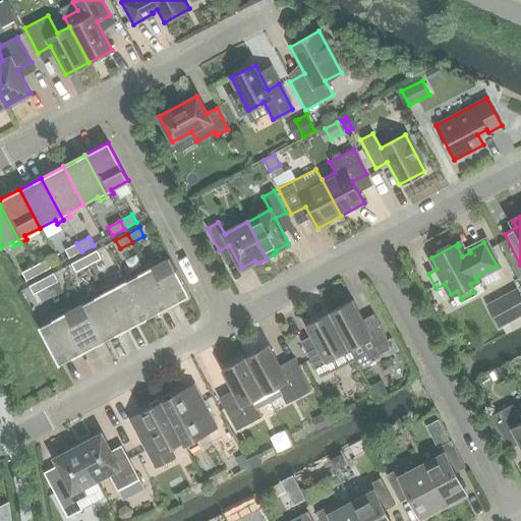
[(76,243),(64,249),(69,257),(81,251),(76,243)]
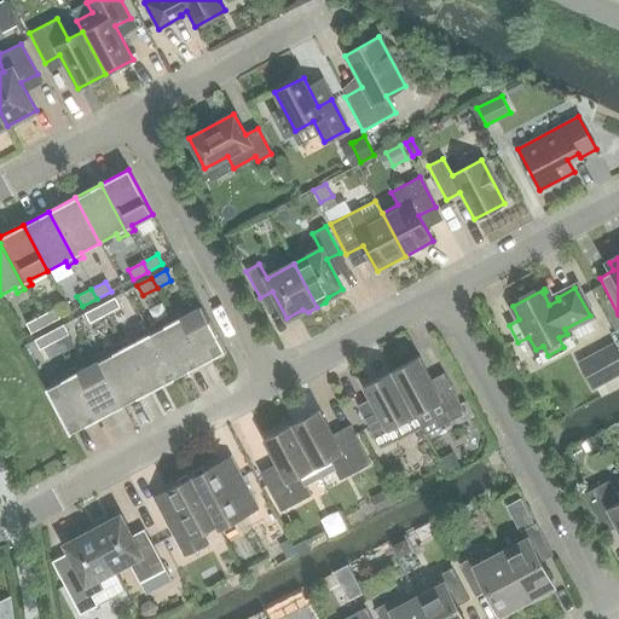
[(99,306),(104,316),(120,307),(115,298),(99,306)]
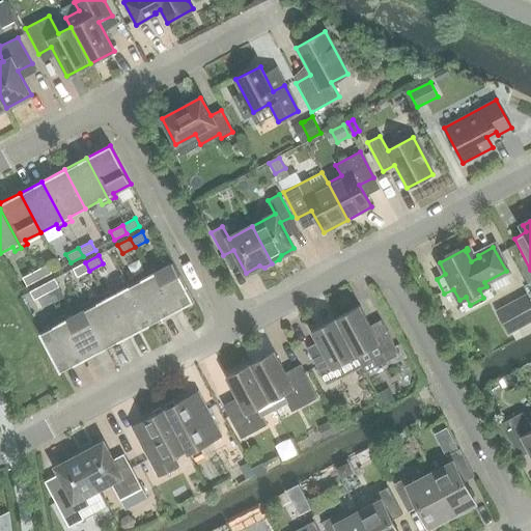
[(77,277),(89,271),(85,262),(73,269),(77,277)]
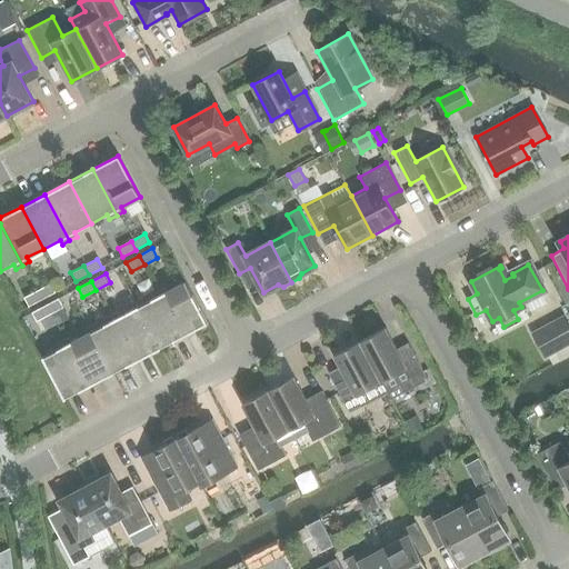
[(163,287),(157,290),(181,337),(207,323),(185,281),(166,291),(163,287)]
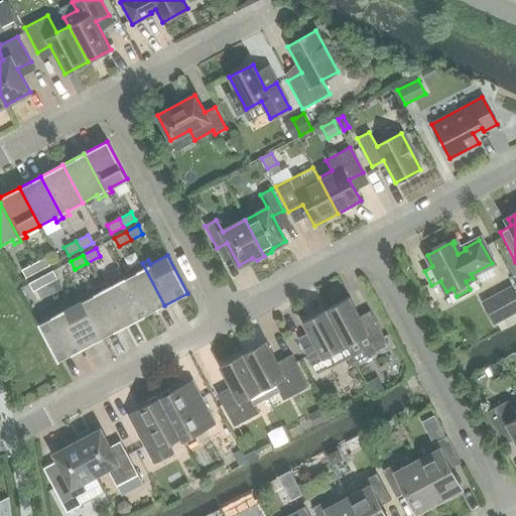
[(37,272),(49,265),(45,257),(33,263),(37,272)]
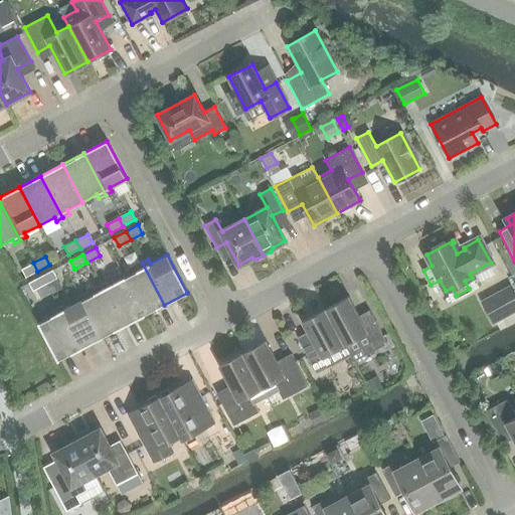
[(33,263),(21,270),(25,278),(37,272),(33,263)]
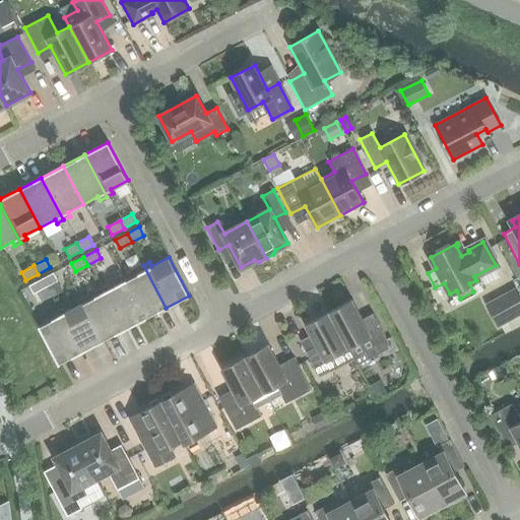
[(139,273),(124,280),(144,319),(166,308),(143,265),(137,269),(139,273)]
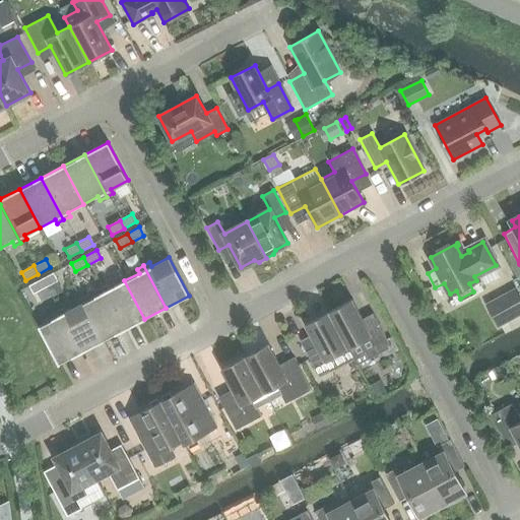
[(57,281),(53,272),(41,279),(45,287),(57,281)]
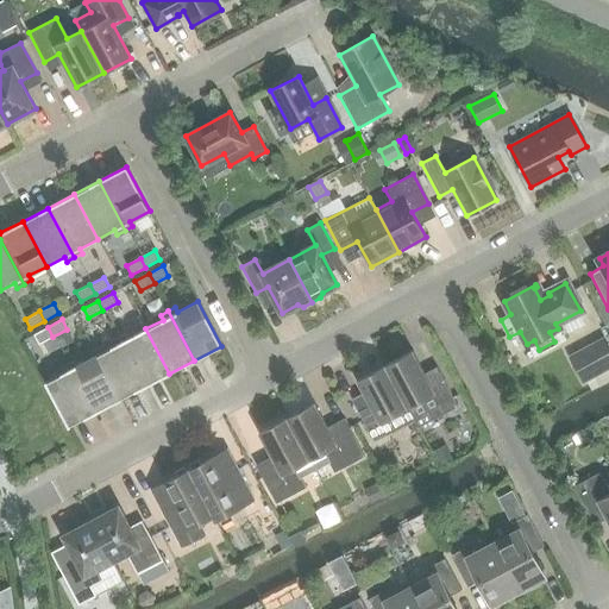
[(52,337),(48,327),(33,334),(38,344),(52,337)]
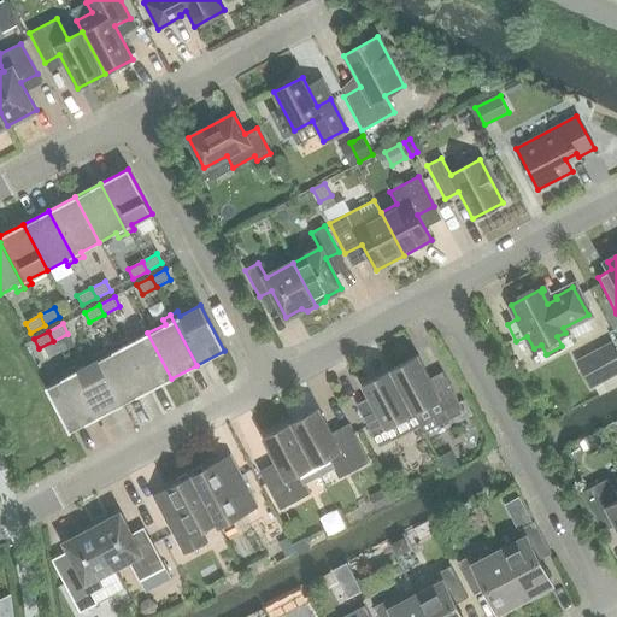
[(127,338),(119,342),(146,392),(171,378),(147,333),(129,342),(127,338)]
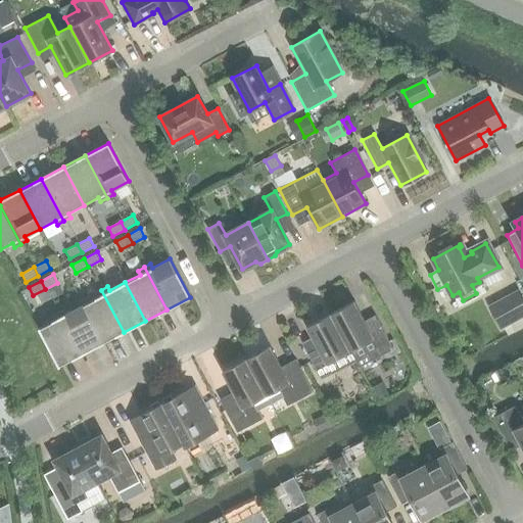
[(522,317),(522,298),(518,289),(488,305),(501,329),(522,317)]
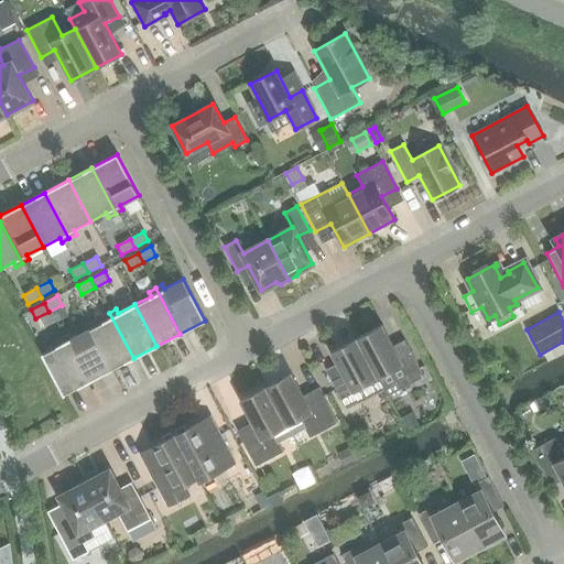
[(87,324),(89,328),(111,370),(133,358),(109,313),(87,324)]
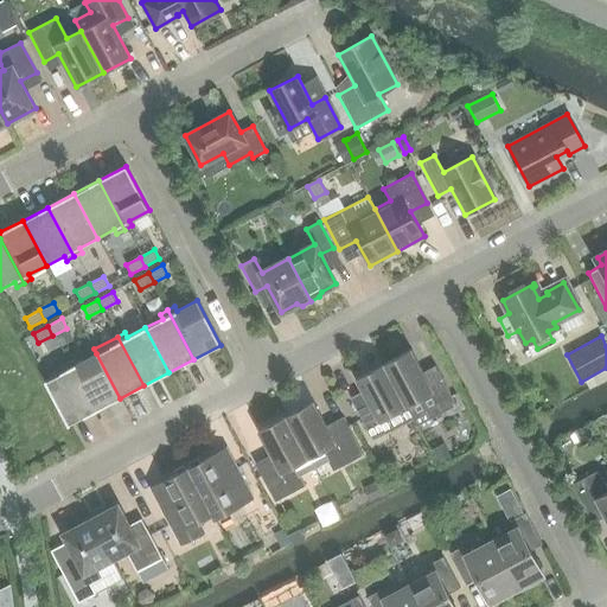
[(416,427),(455,406),(438,371),(432,375),(422,372),(410,350),(383,364),(406,406),(411,417),(416,427)]
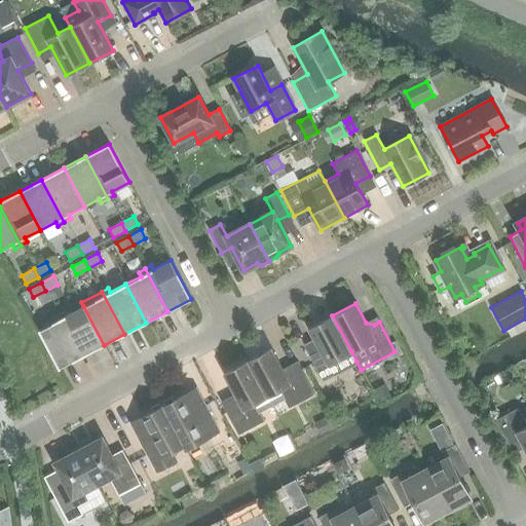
[(81,358),(104,345),(83,306),(67,315),(65,311),(59,314),(81,358)]
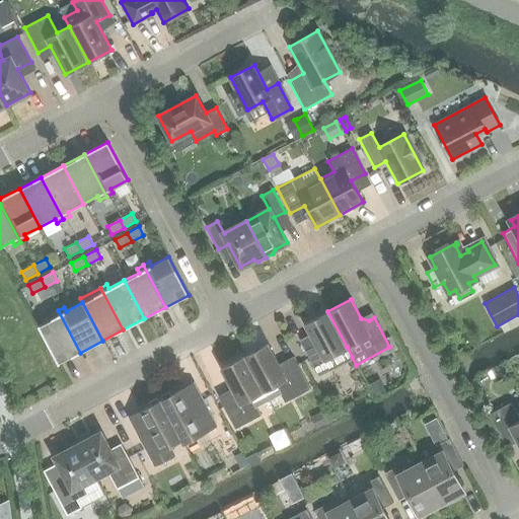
[(59,364),(80,353),(58,310),(51,314),(53,318),(39,325),(59,364)]
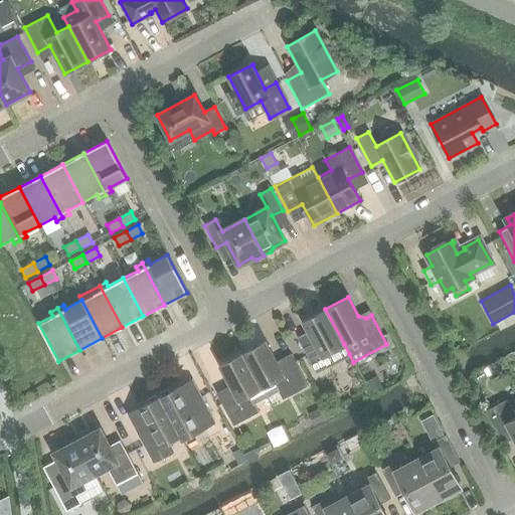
[(349,354),(344,344),(325,309),(302,321),(310,336),(299,341),(315,371),(326,366),(349,354)]
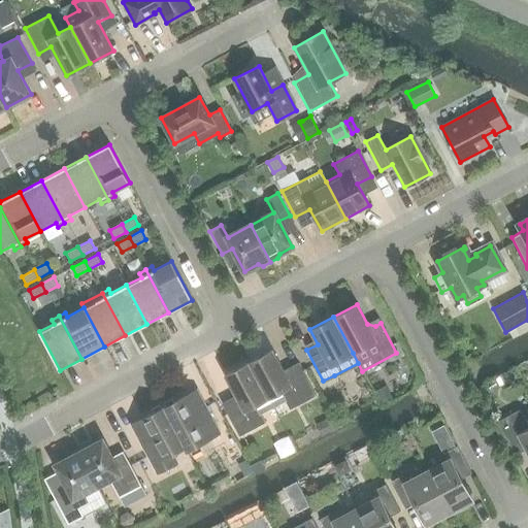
[(272,350),(249,362),(268,398),(281,392),(290,409),(316,396),(302,370),(288,377),(272,350)]
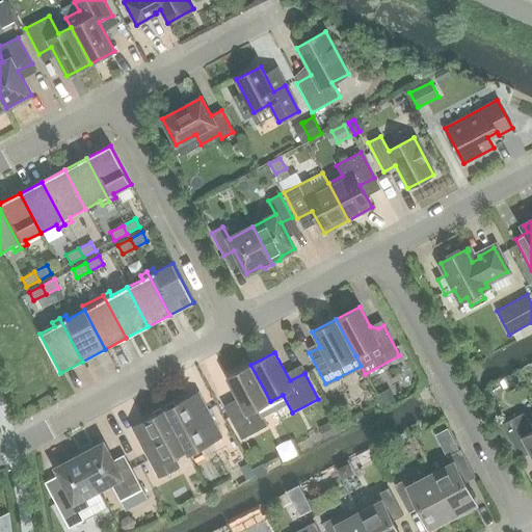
[(258,408),(270,401),(250,365),(227,377),(242,406),(228,414),(241,440),(267,426),(258,408)]
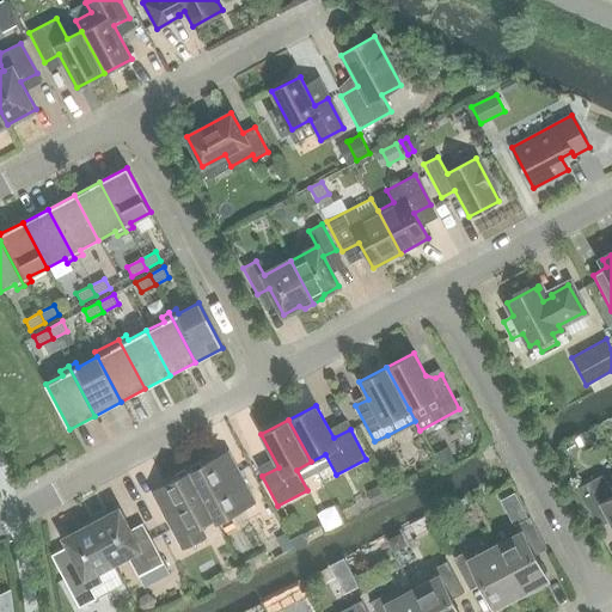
[(444,471),(454,466),(448,456),(438,460),(444,471)]
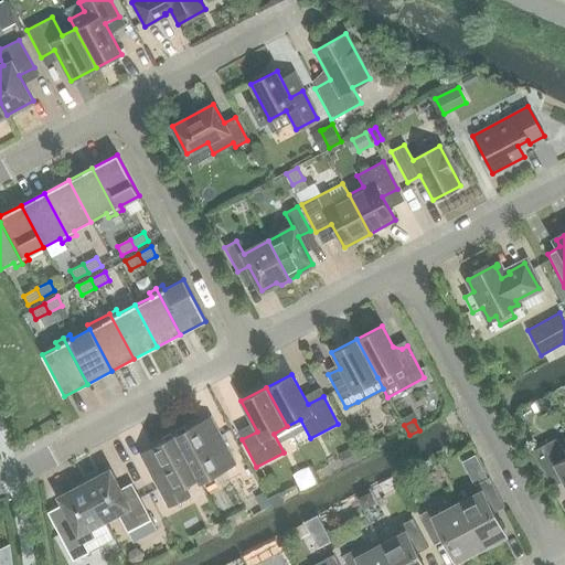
[(199,423),(176,436),(198,479),(199,483),(223,470),(219,460),(230,455),(220,435),(209,441),(199,423)]
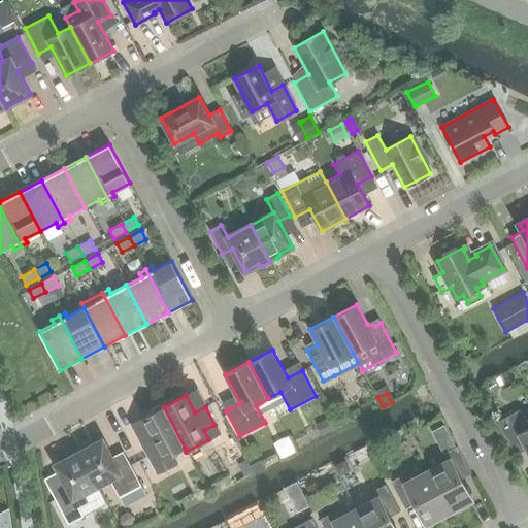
[(172,454),(185,448),(164,407),(141,419),(155,443),(144,450),(157,473),(177,463),(172,454)]
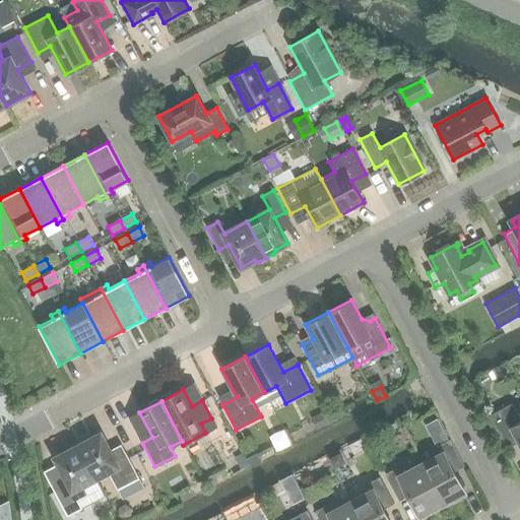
[(519,446),(519,418),(512,403),(490,415),(503,440),(514,435),(519,446)]
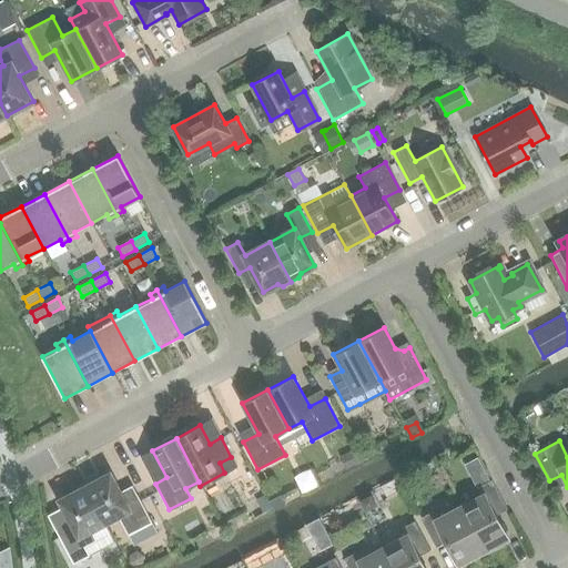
[(110,473),(84,486),(104,524),(118,516),(128,535),(152,523),(137,495),(125,501),(110,473)]
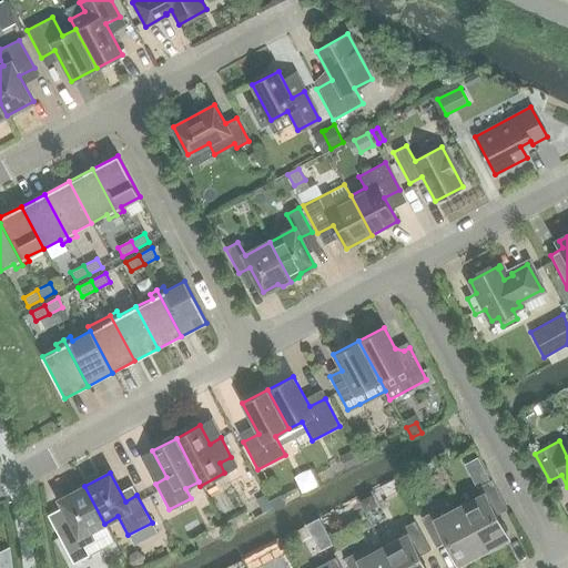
[(484,494),(459,507),(484,550),(486,549),(487,553),(506,543),(505,539),(507,538),(493,509),(494,509),(493,508),(503,504),(506,510),(507,509),(492,480),(479,486),(484,494)]
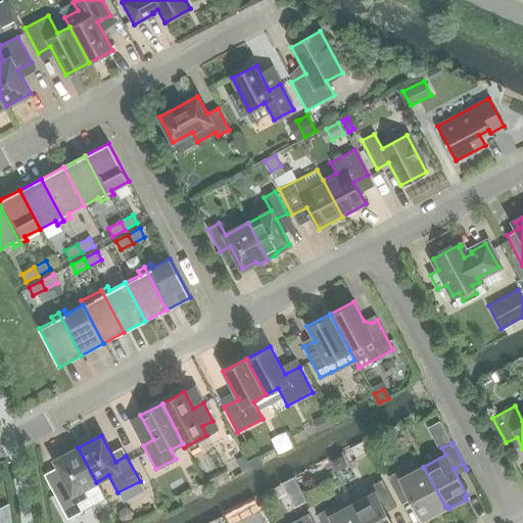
[(84,488),(96,482),(78,447),(54,461),(68,486),(54,494),(67,519),(82,512),(78,504),(89,497),(84,488)]
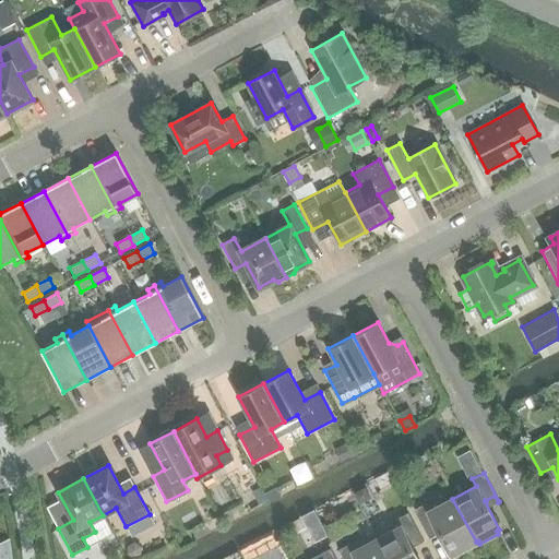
[(365,502),(367,495),(365,490),(355,495),(359,504),(365,502)]
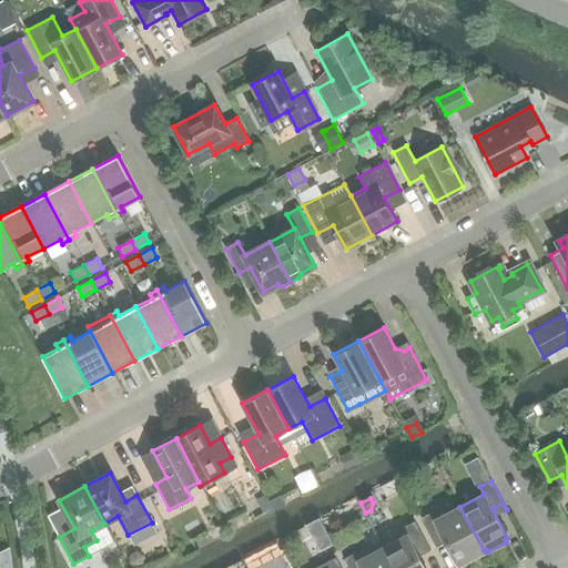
[(459,564),(484,550),(459,507),(436,519),(432,511),(421,518),(436,547),(437,546),(434,540),(443,535),(443,536),(444,536),(459,564)]
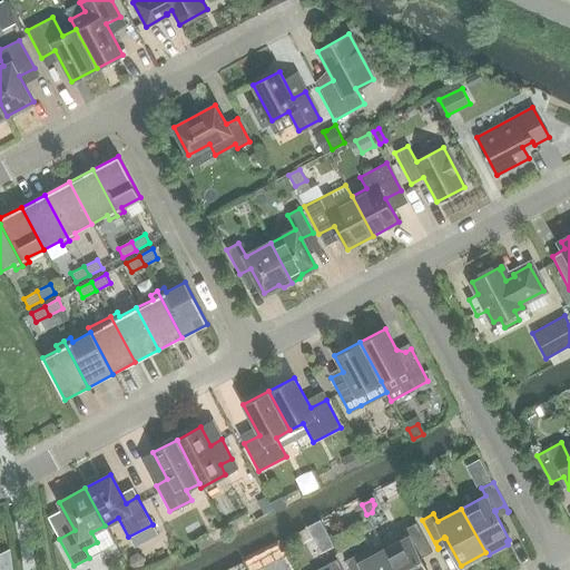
[(409,537),(384,549),(395,569),(425,569),(418,552),(418,551),(426,547),(430,552),(432,552),(415,522),(404,529),(409,537)]
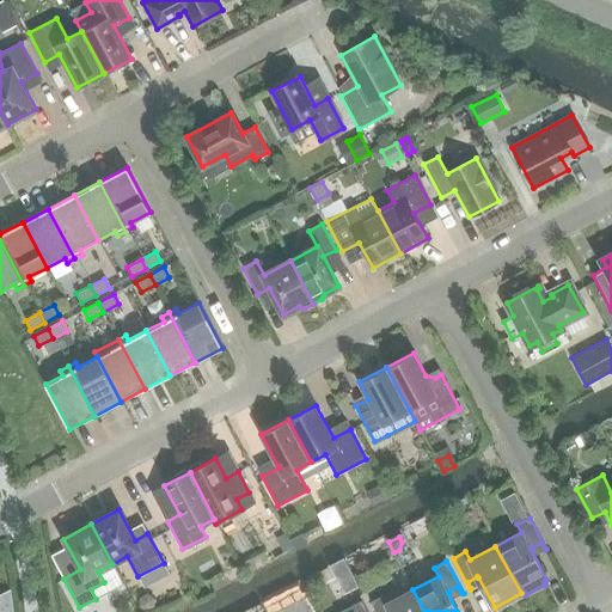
[(357,587),(350,574),(337,580),(343,594),(357,587)]
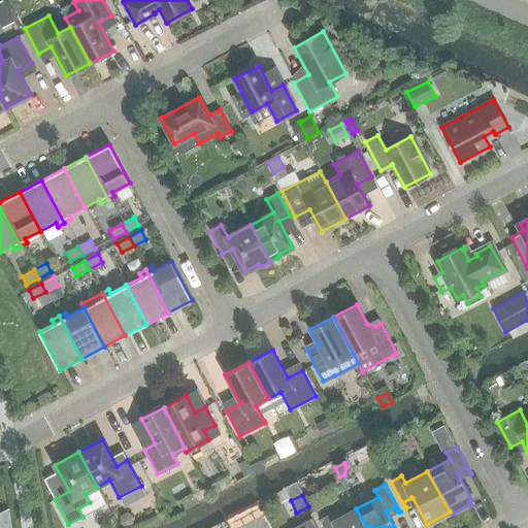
[(366,527),(356,508),(334,521),(330,514),(320,519),(324,527),(366,527)]
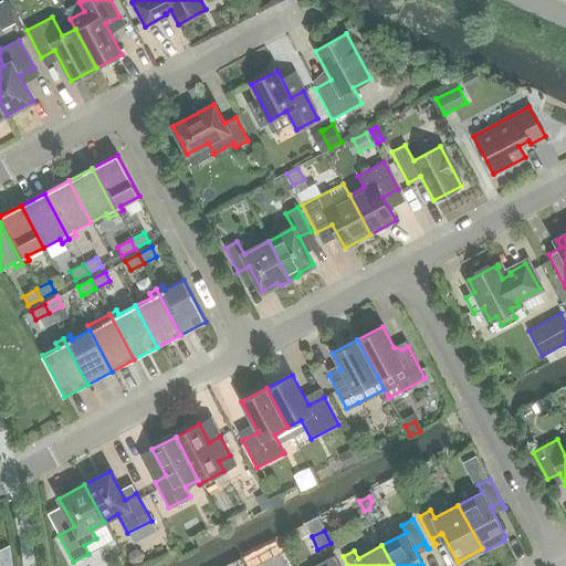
[(339,565),(334,555),(313,565),(339,565)]
